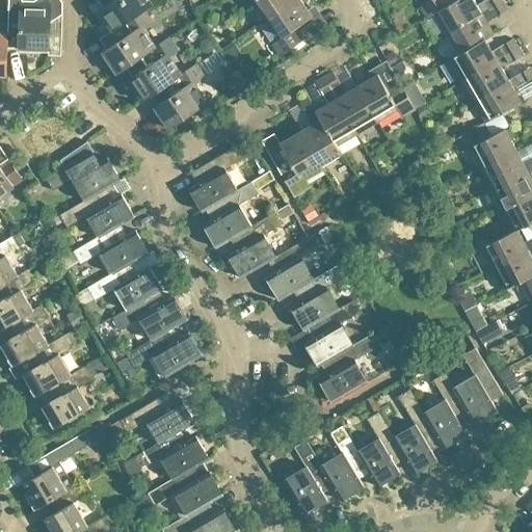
[(48,51),(49,24),(61,15),(61,3),(59,0),(35,0),(33,2),(21,1),(21,0),(7,0),(6,33),(20,33),(20,50),(48,51)]
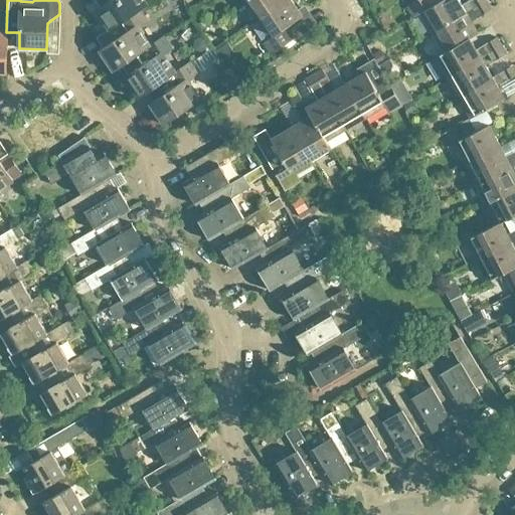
[(146,7),(141,0),(95,0),(100,8),(95,11),(108,30),(139,10),(140,11),(146,7)]
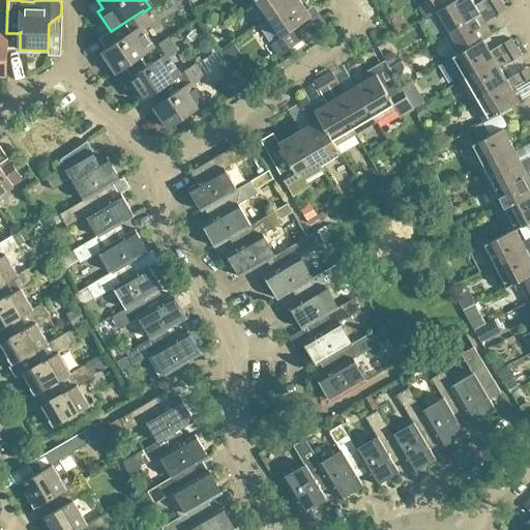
[(294,0),(253,0),(249,2),(263,22),(294,0)]
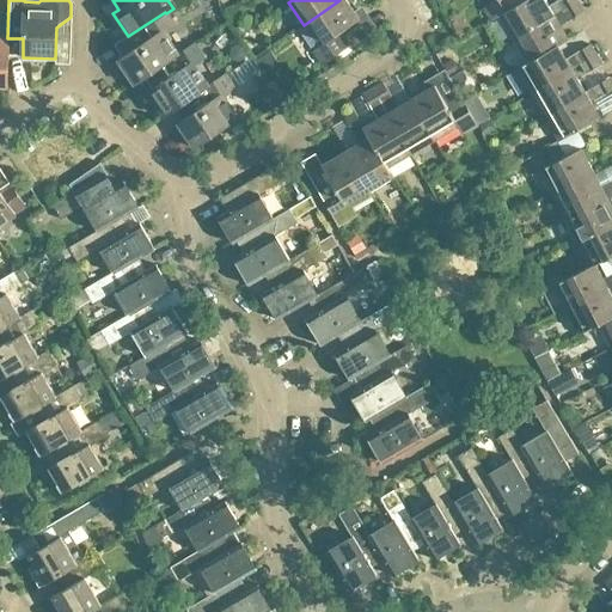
[(340,0),(304,25),(319,47),(311,53),(322,67),(353,46),(343,31),(359,22),(343,0),(340,0)]
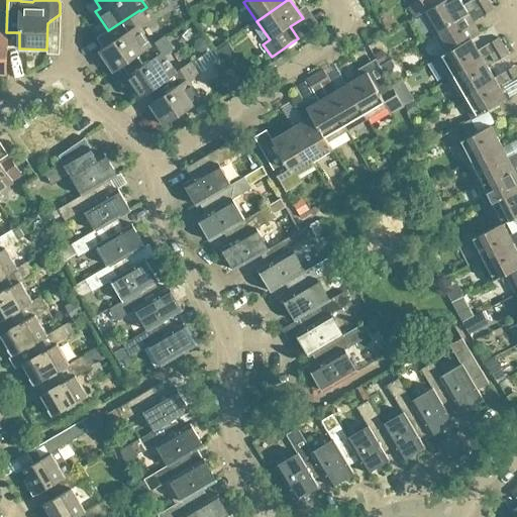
[(445,0),(419,0),(407,9),(415,20),(421,15),(420,15),(442,2),(445,0)]
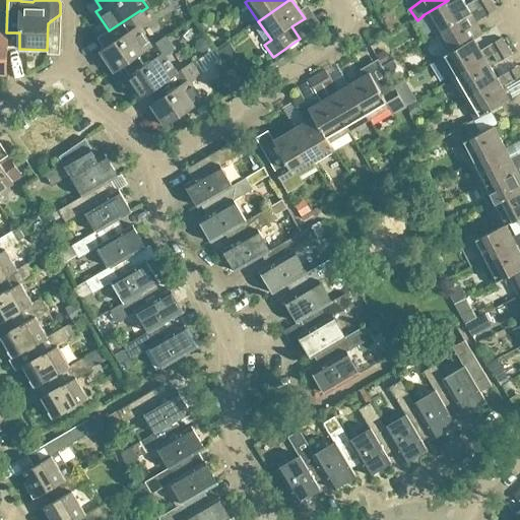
[(491,3),(489,0),(473,0),(464,6),(460,0),(448,0),(445,2),(423,15),(424,15),(435,36),(476,11),(491,3)]
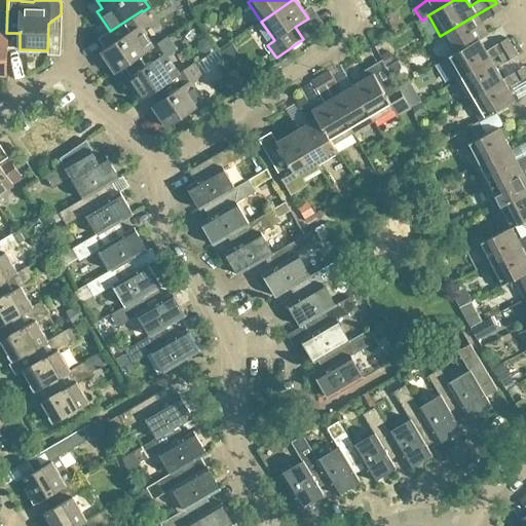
[(487,35),(481,24),(501,11),(496,3),(482,11),(440,36),(452,55),(487,35)]
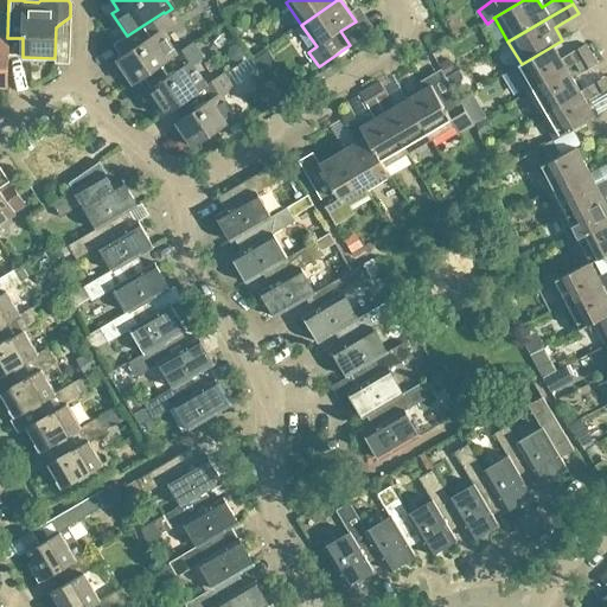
[(164,12),(127,36),(113,46),(121,58),(116,61),(133,85),(144,78),(176,57),(176,56),(161,36),(174,27),(165,13),(164,12)]
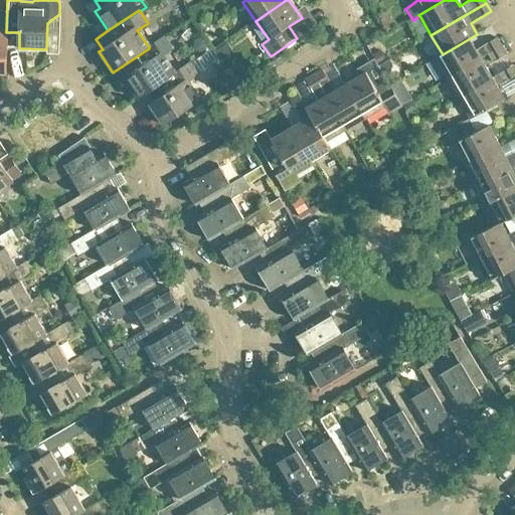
[(446,79),(481,59),(470,40),(478,35),(477,34),(443,54),(434,59),(446,79)]
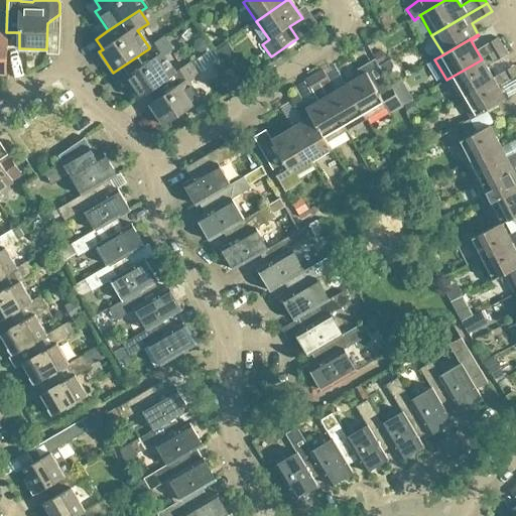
[(174,75),(162,56),(172,49),(164,37),(149,47),(149,48),(122,67),(128,76),(124,79),(138,100),(147,94),(174,75)]
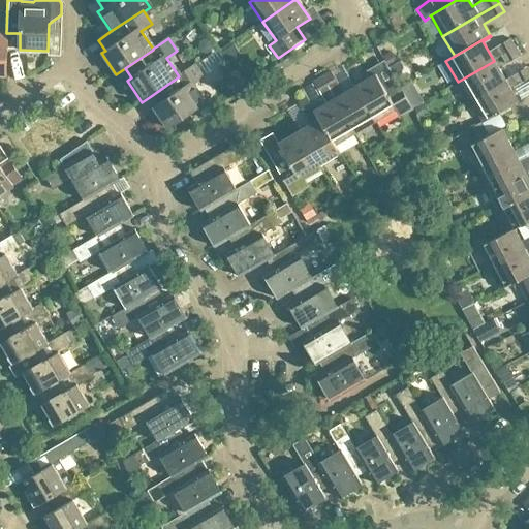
[(515,49),(509,40),(496,49),(500,57),(515,49)]
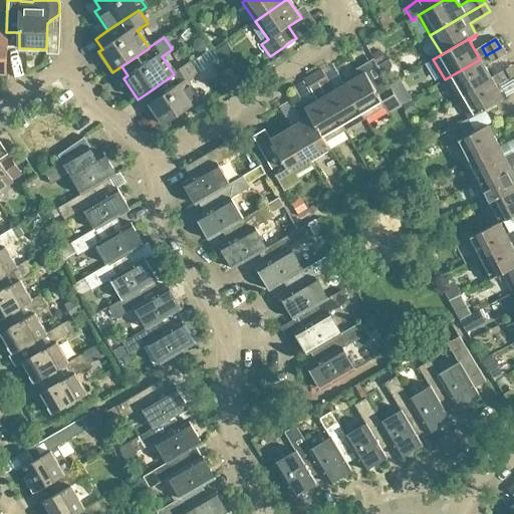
[(491,63),(504,55),(500,47),(486,55),(491,63)]
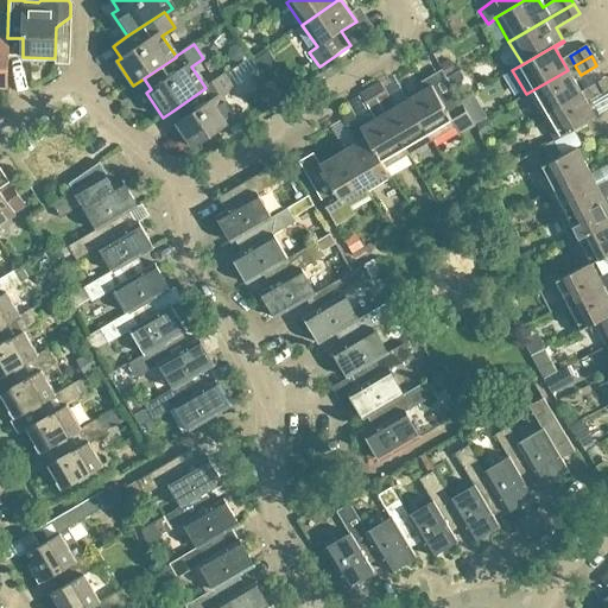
[(456,71),(449,59),(439,64),(447,76),(456,71)]
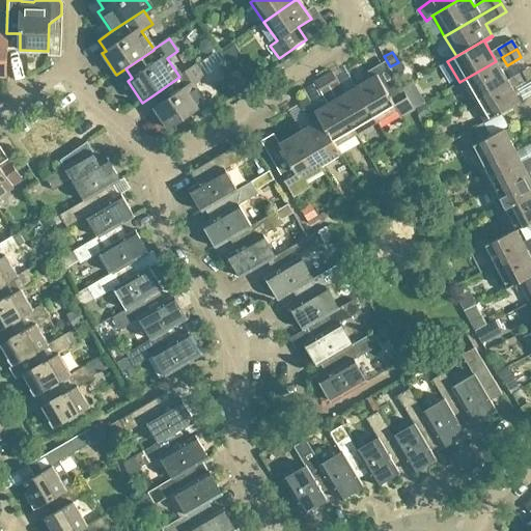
[(472,103),(507,81),(496,61),(459,82),(472,103)]
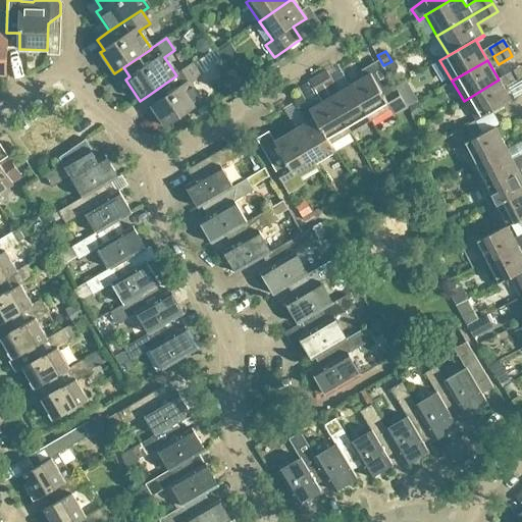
[(202,103),(190,85),(201,77),(192,64),(176,75),(149,95),(155,104),(151,107),(165,128),(202,103)]
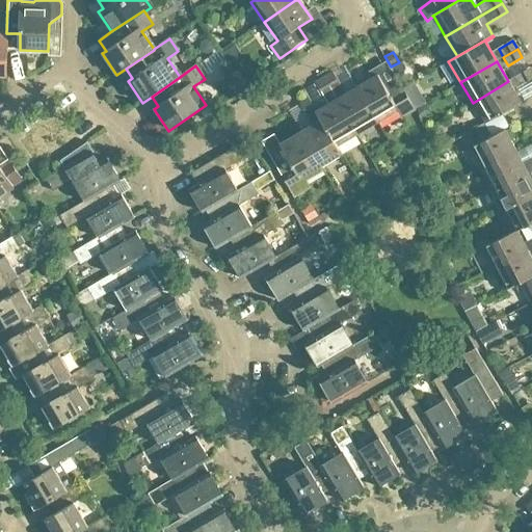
[(521,103),(513,90),(531,79),(531,74),(529,70),(508,81),(473,103),(484,124),(521,103)]
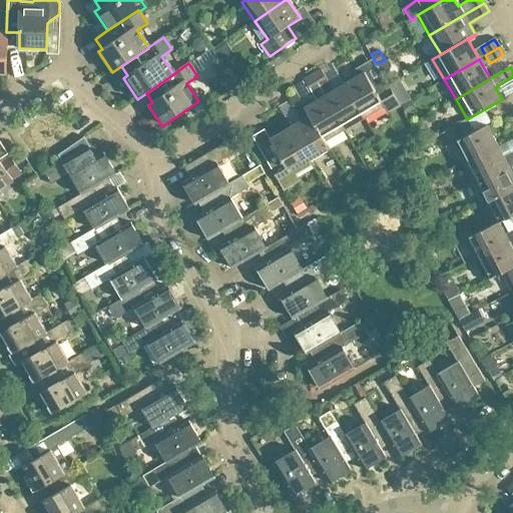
[(344,85),(332,92),(320,71),(312,76),(320,89),(320,90),(344,131),(364,119),(344,85)]
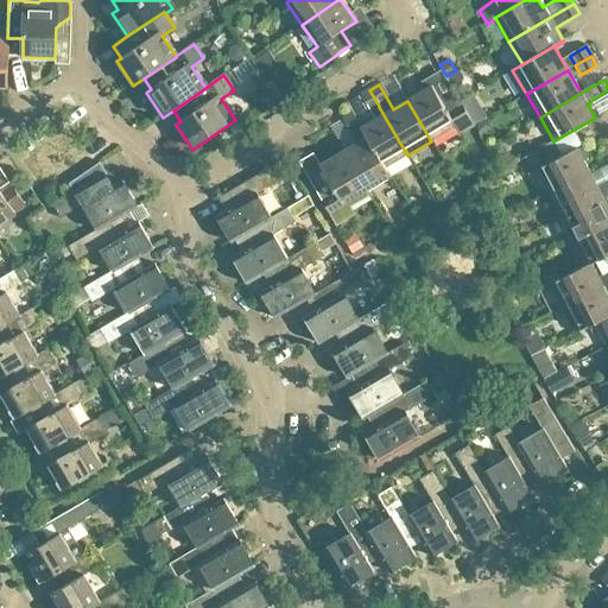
[(431,87),(407,101),(431,141),(455,127),(441,103),(431,87)]
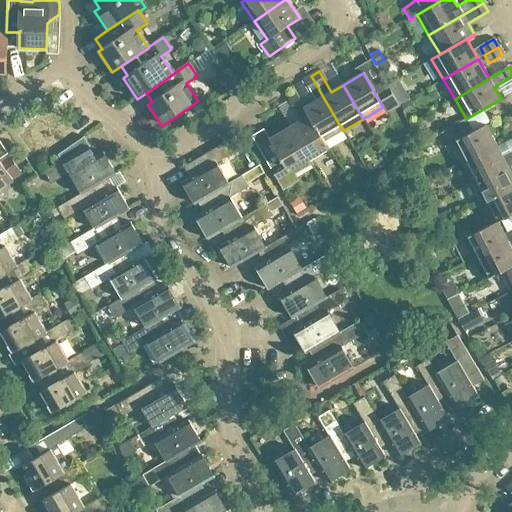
[(324,142),(343,131),(319,90),(319,89),(311,76),(303,81),(315,101),(303,108),(328,150),(329,150),(324,142)]
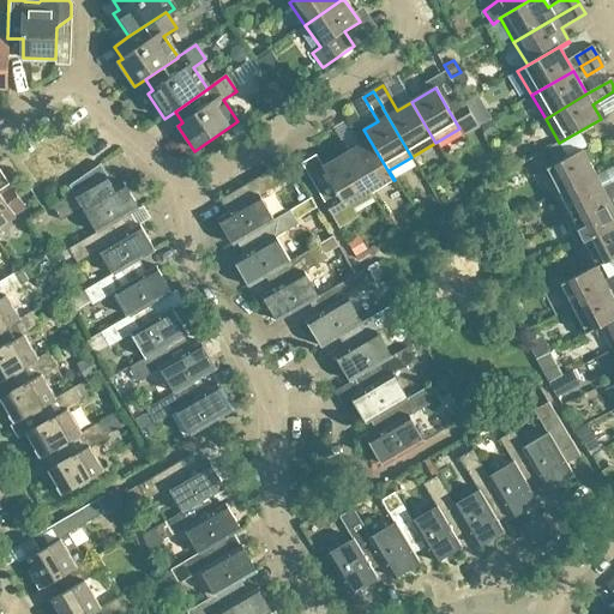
[(464,103),(459,95),(445,104),(459,128),(463,137),(479,128),(477,126),(469,113),(464,103)]
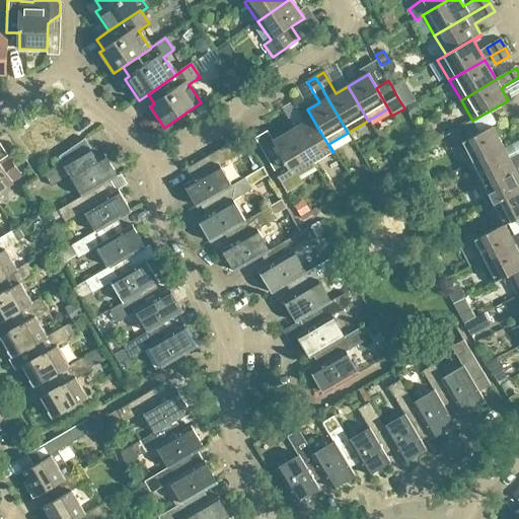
[(402,81),(392,87),(396,95),(403,106),(415,99),(408,88),(402,81)]
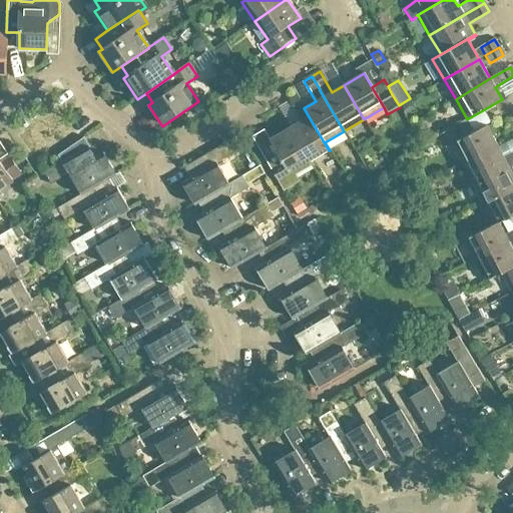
[(300,121),(289,127),(309,162),(329,150),(304,108),(297,95),(288,100),(300,121)]
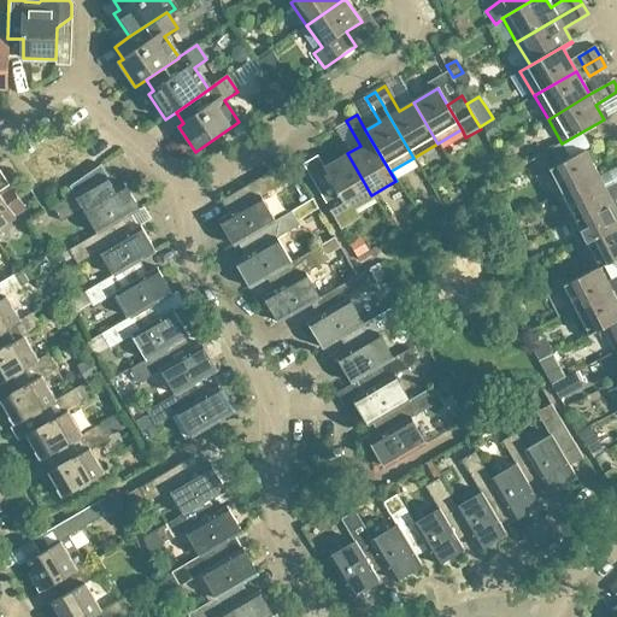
[(492,122),(483,128),(489,137),(498,131),(492,122)]
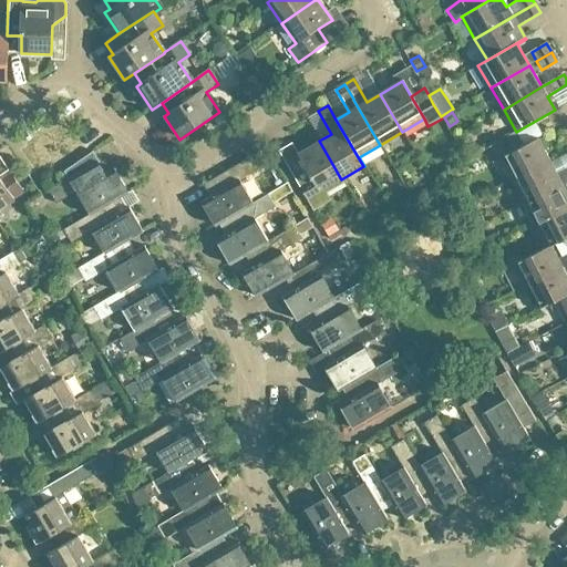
[(313,135),(325,127),(317,116),(305,124),(313,135)]
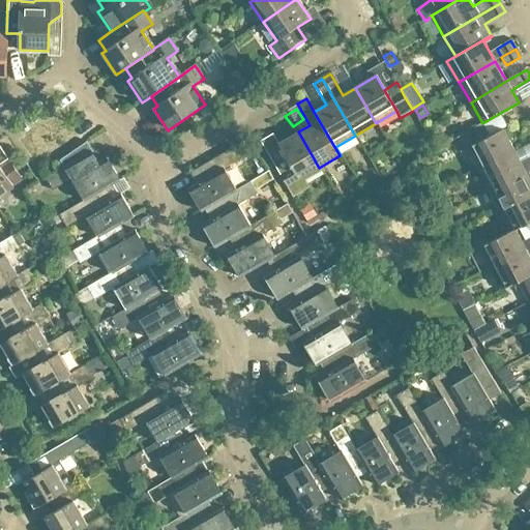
[(513,151),(503,129),(489,137),(481,124),(452,140),(460,152),(467,149),(478,170),(513,151)]
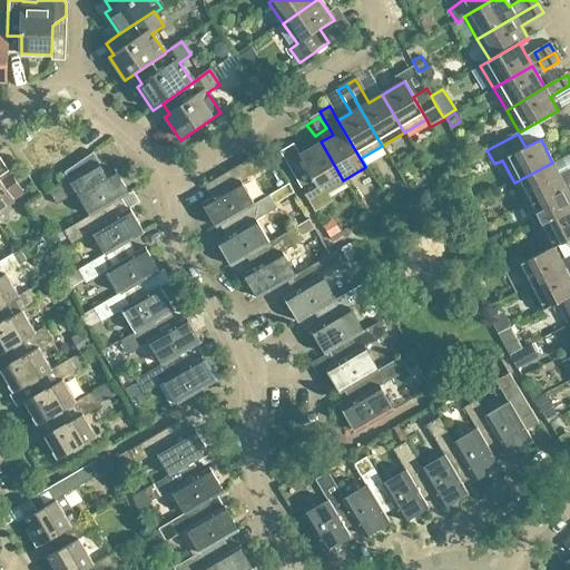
[(343,180),(321,141),(298,155),(307,170),(321,193),(322,193),(343,180)]
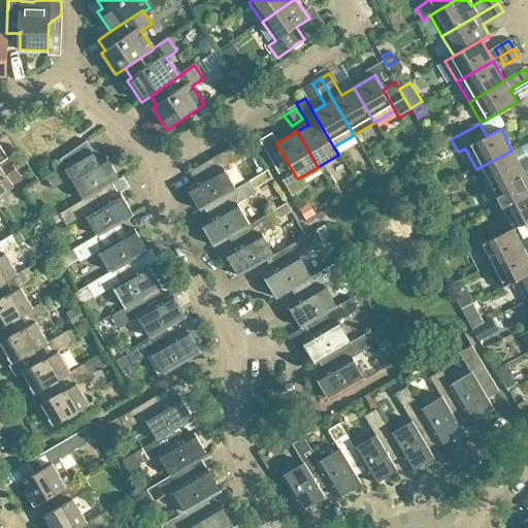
[(235,191),(234,190),(222,169),(241,158),(234,145),(188,172),(189,173),(190,173),(196,184),(187,189),(200,211),(203,209),(235,191)]
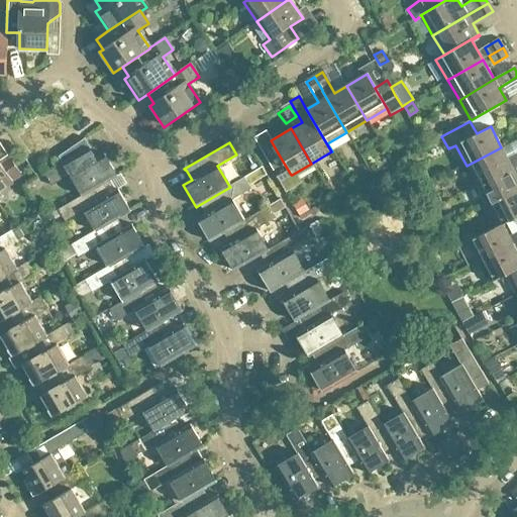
[(0,189),(20,176),(0,144),(0,189)]
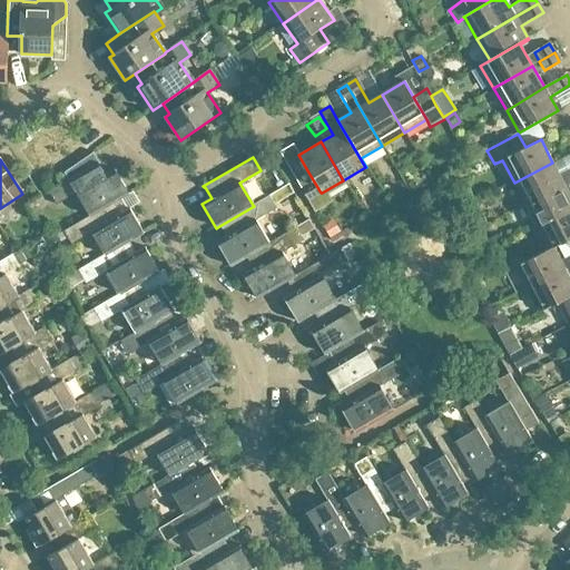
[(129,194),(115,169),(106,176),(98,164),(99,164),(99,163),(48,192),(56,205),(77,194),(89,216),(90,217),(114,203),(129,194)]
